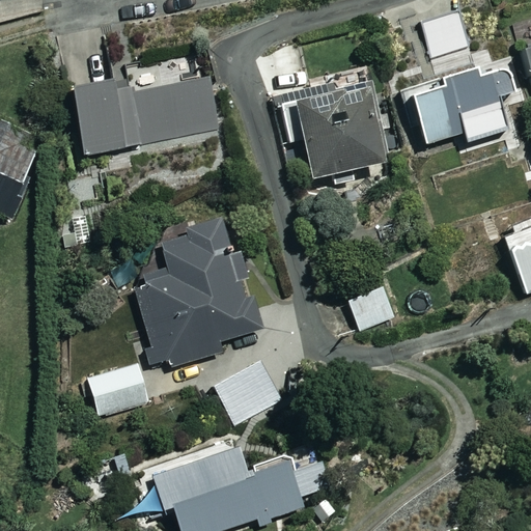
[(530,49),(521,53),(529,79),(530,78),(530,49)]
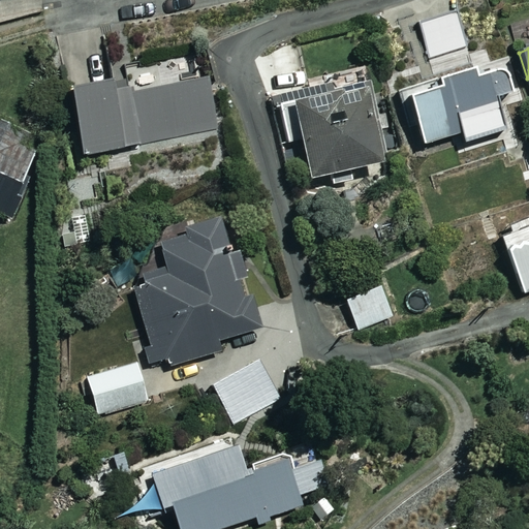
[(500,62),(396,92),(400,104),(409,101),(422,145),(480,127),(485,142),(499,137),(489,101),(509,95),(500,62)]
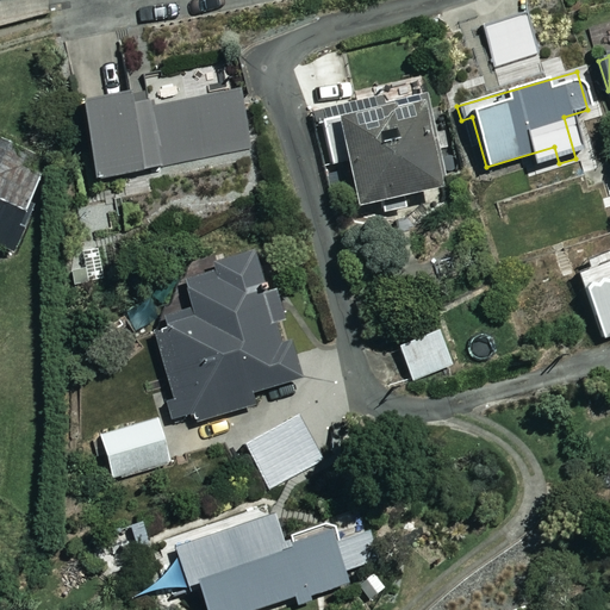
[(442,205),(415,83),(384,89),(387,109),(322,123),(330,165),(346,161),(355,207),(379,201),(383,218),(442,205)]
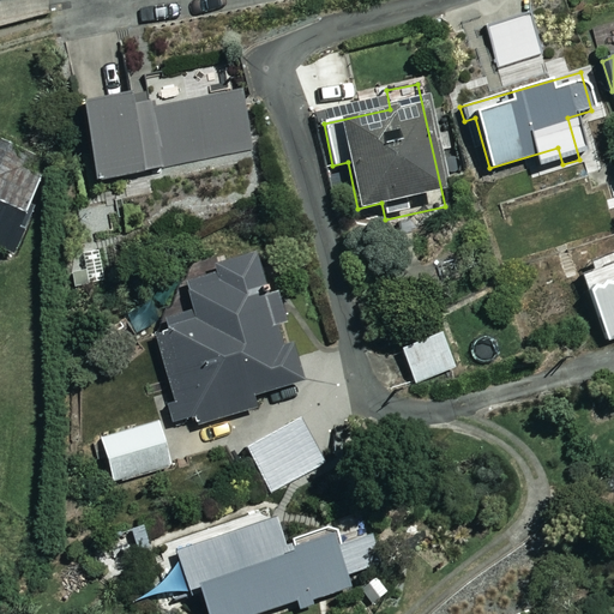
[(149,108),(146,92),(80,104),(95,181),(251,152),(239,92),(149,108)]
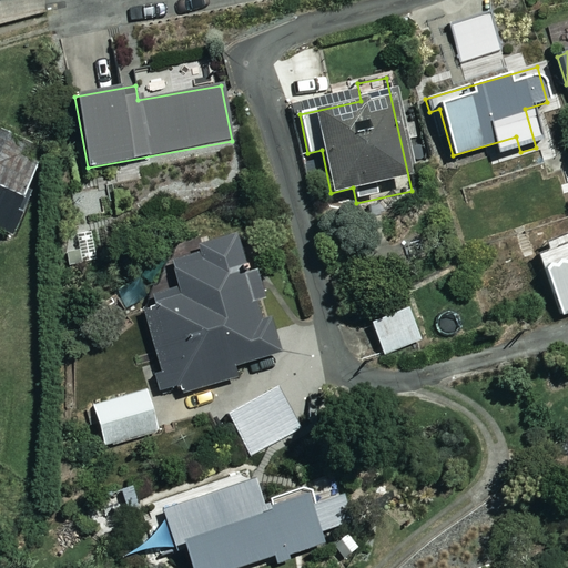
[(39,148),(0,132),(0,235),(2,237),(24,183),(39,148)]
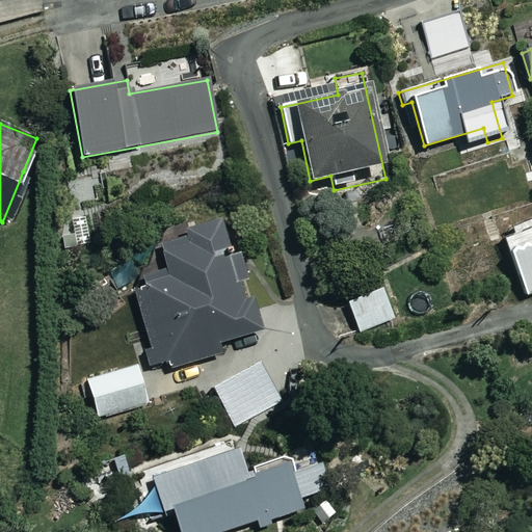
[(163,275),(133,283),(150,348),(143,350),(149,369),(164,365),(166,373),(219,360),(216,348),(266,336),(237,222),(183,236),(184,240),(157,247),(163,275)]
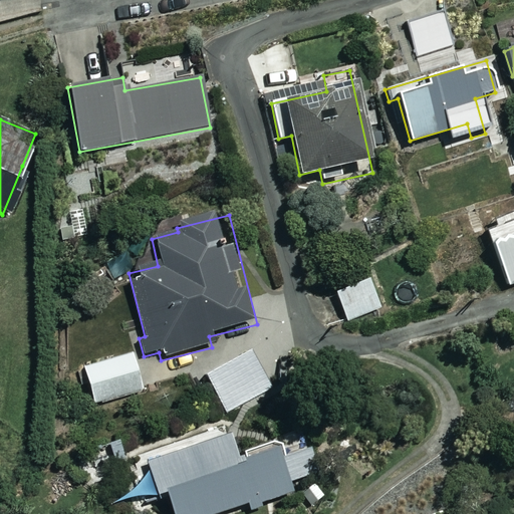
[(380,308),(369,278),(335,292),(347,321),(380,308)]
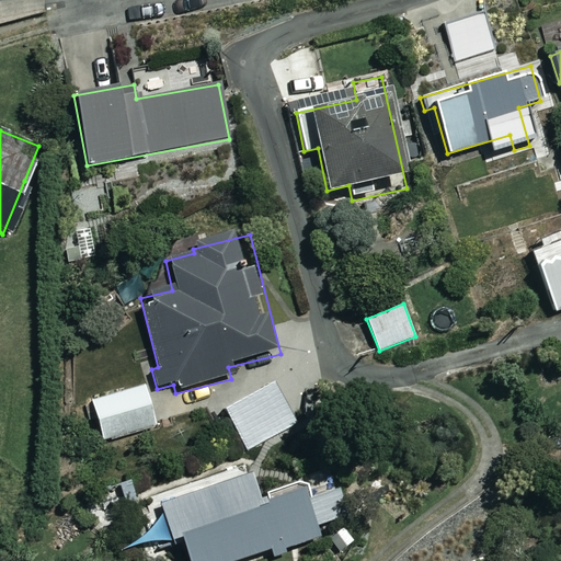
[(158,426),(147,386),(92,401),(102,441),(158,426)]
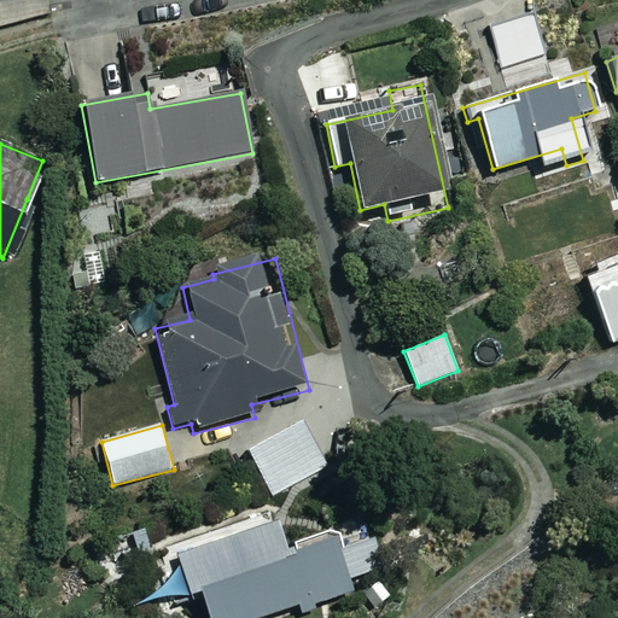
[(289,553),(278,523),(124,573),(138,612),(199,592),(207,617),(256,617),(350,587),(333,538),(289,553)]
